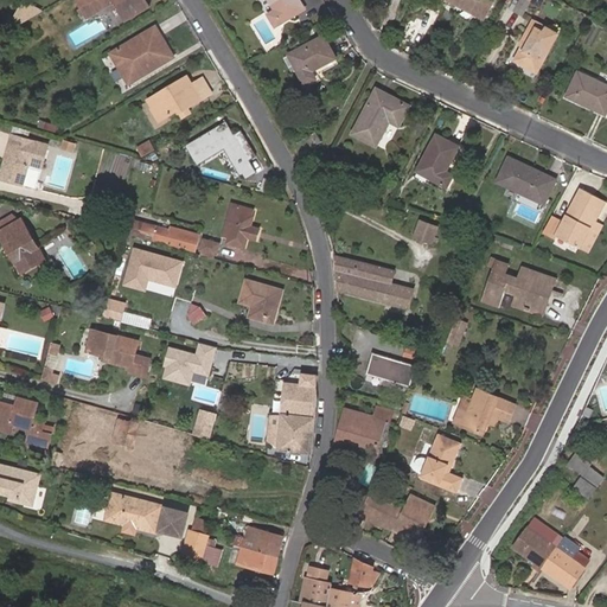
[(77,0),(88,18),(116,2),(114,0),(110,0),(109,0),(77,0)]
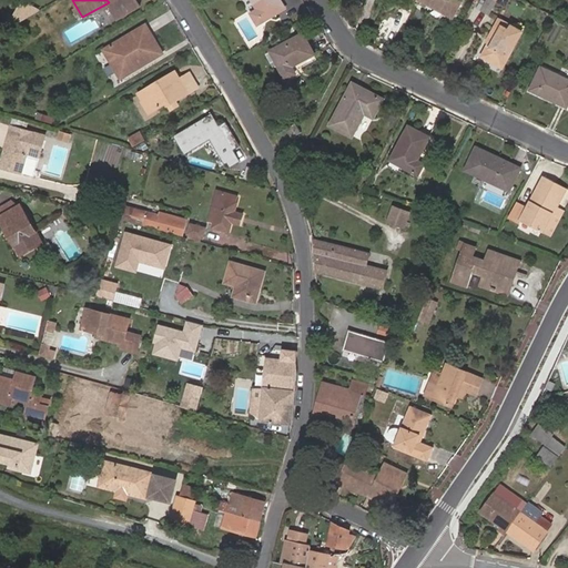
[(118,18),(140,6),(135,0),(102,0),(103,0),(107,0),(109,2),(118,18)]
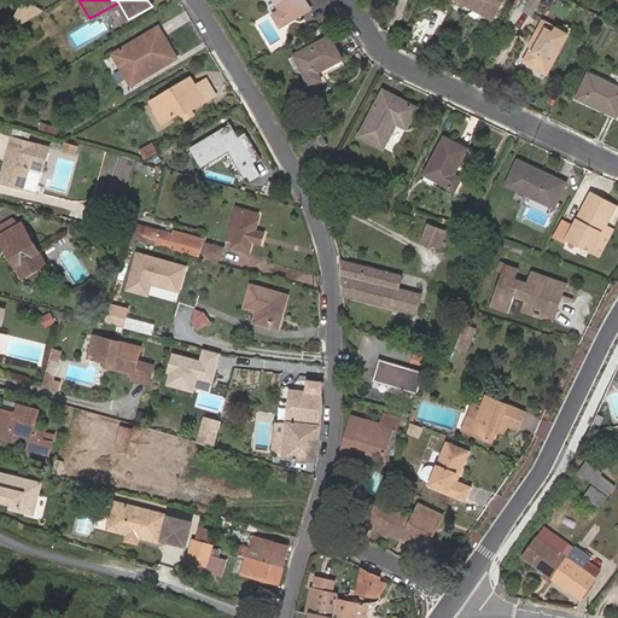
[(274,0),(280,10),(287,23),(312,9),(305,0),(274,0)]
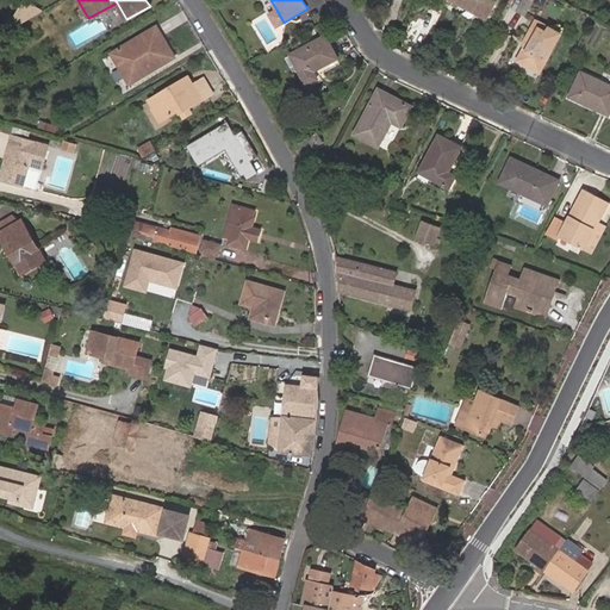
[(450,0),(486,19),(496,0),(450,0)]
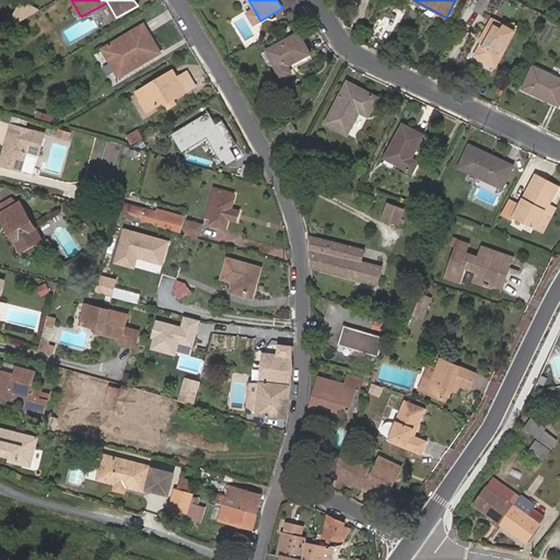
[(476,12),(482,1),(480,0),(471,0),(468,8),(476,12)]
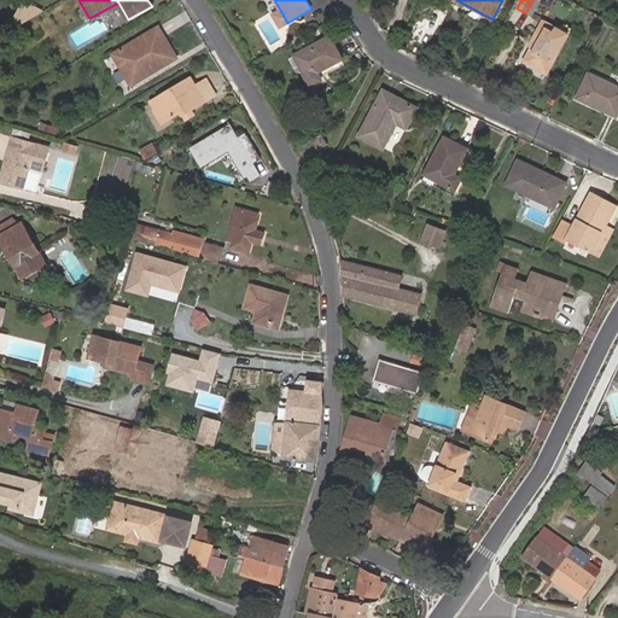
[(21,7),(13,18),(19,24),(27,11),(21,7)]
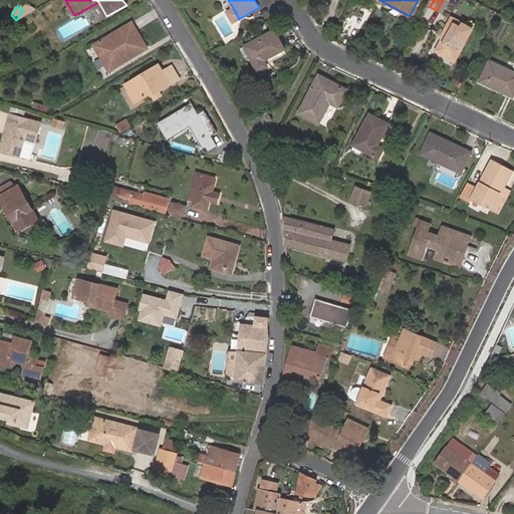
[(233,23),(239,19),(233,8),(227,12),(233,23)]
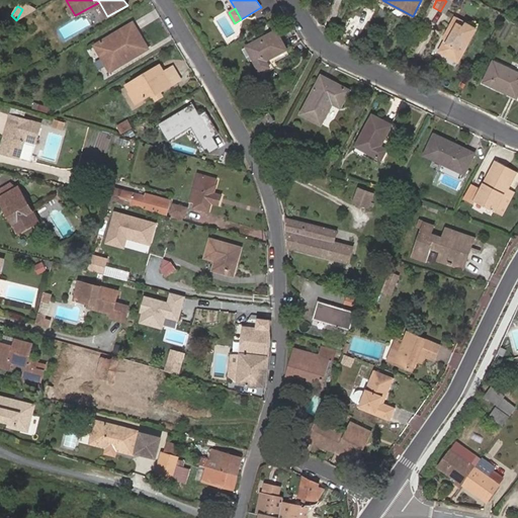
[(458,12),(455,18),(465,23),(468,18),(458,12)]
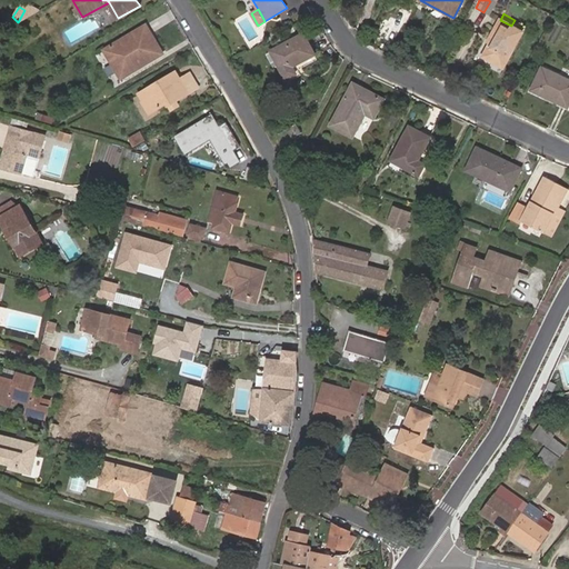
[(511,26),(500,20),(489,40),(492,41),(483,57),(503,68),(523,32),(511,26)]
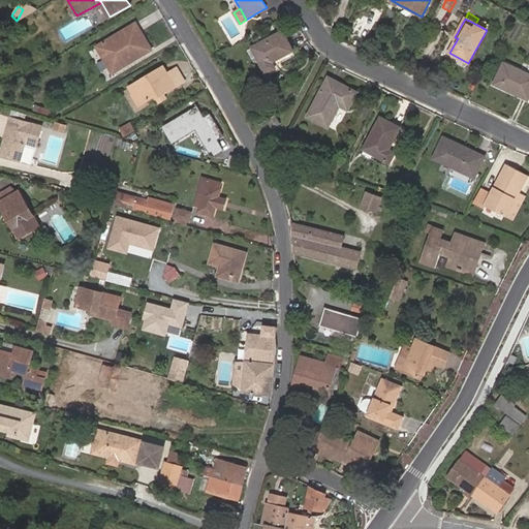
[(125,61),(127,64),(152,50),(136,23),(96,47),(113,73),(122,67),(120,65),(125,61)]
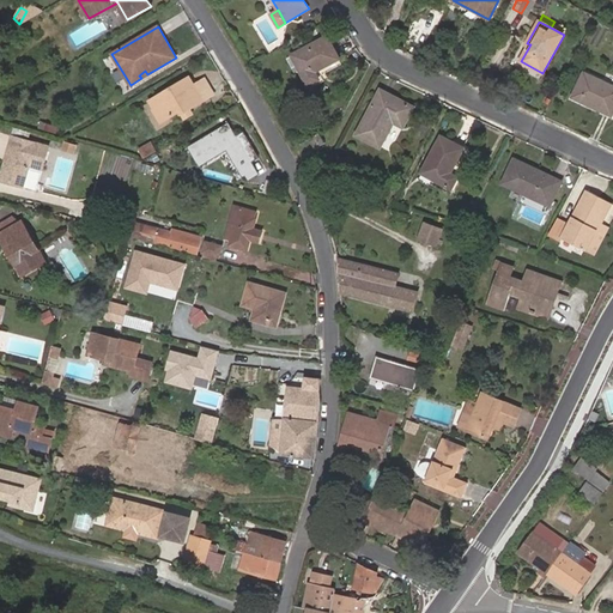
[(316,71),(340,59),(328,36),(293,54),(298,65),(308,85),(321,78),(316,71)]
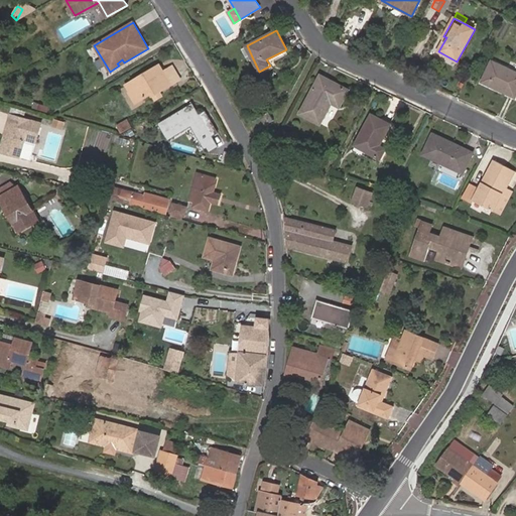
[(251,54),(247,45),(241,49),(246,57),(251,54)]
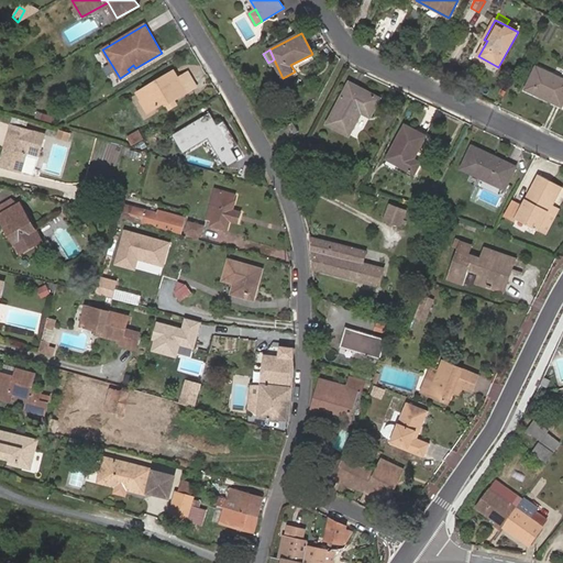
[(562,107),(562,102),(562,79),(537,67),(526,90),(562,107)]
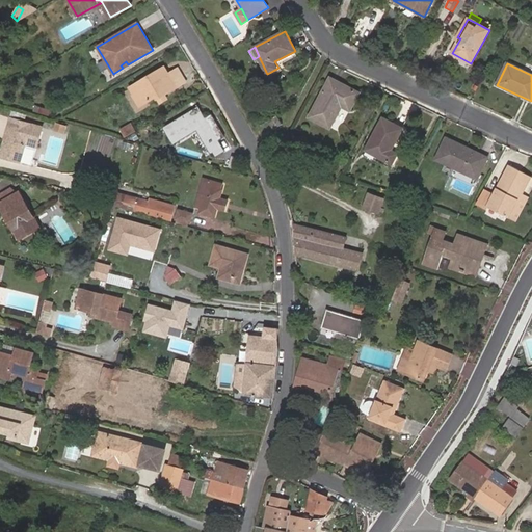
[(165,67),(133,85),(137,94),(133,96),(140,106),(157,96),(158,99),(163,96),(171,90),(180,85),(173,73),(169,75),(168,74),(165,67)]
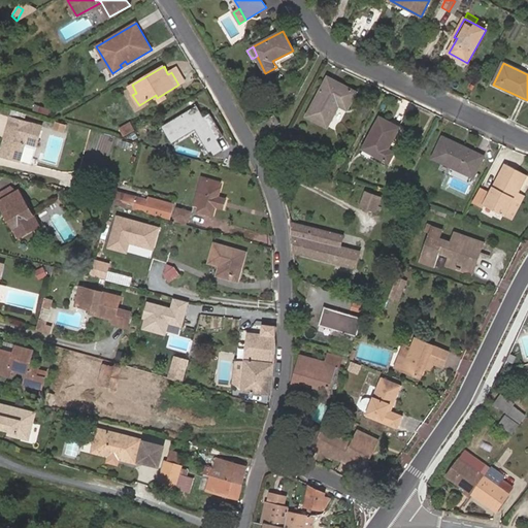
[(177,69),(171,72),(178,85),(185,81),(177,69)]
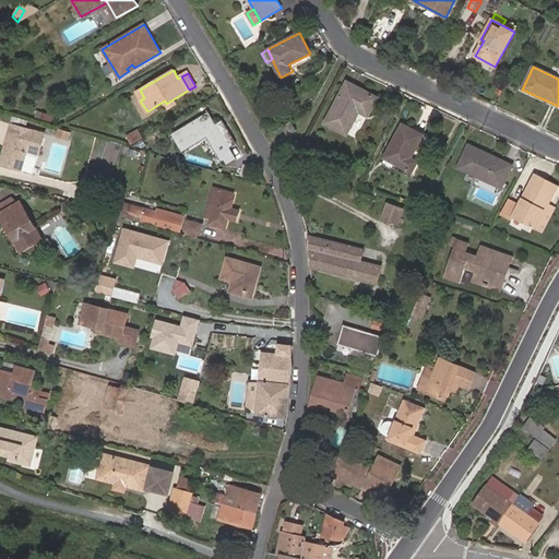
[(378,98),(347,82),(325,123),(347,134),(359,111),(368,116),(378,98)]
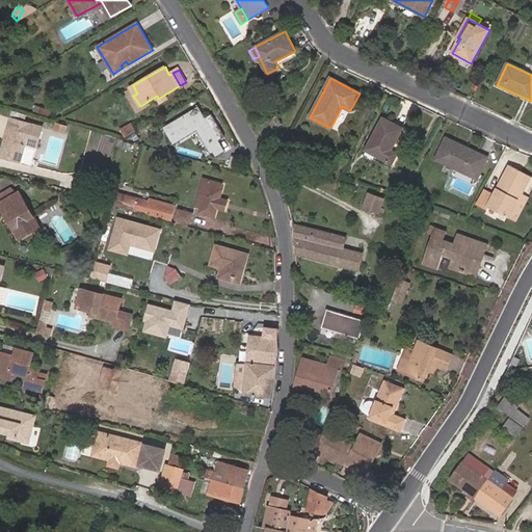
[(49,115),(51,109),(34,105),(33,110),(49,115)]
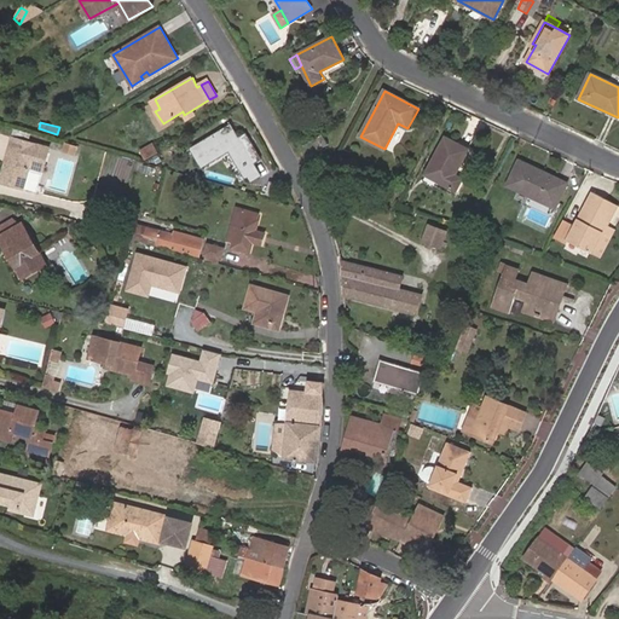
[(241,143),(238,139),(231,125),(191,148),(203,168),(230,154),(244,179),(248,177),(252,181),(260,175),(253,162),(260,158),(248,138),(241,143)]
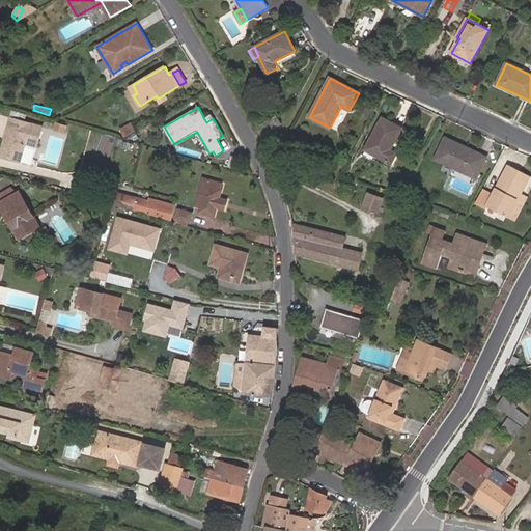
[(277,114),(268,119),(274,129),(282,123),(277,114)]
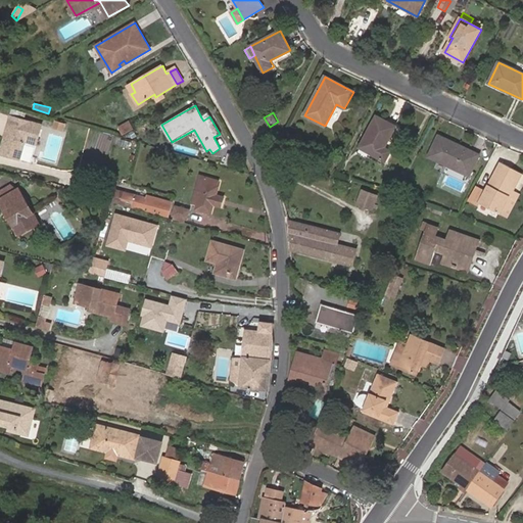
[(30,162),(36,145),(42,125),(11,116),(0,154),(19,159),(30,162)]
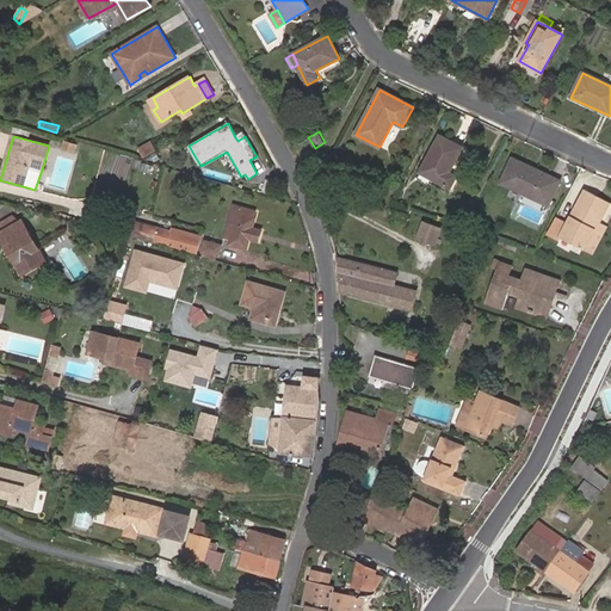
[(449,172),(462,148),(440,136),(421,173),(450,187),(456,176),(449,172)]
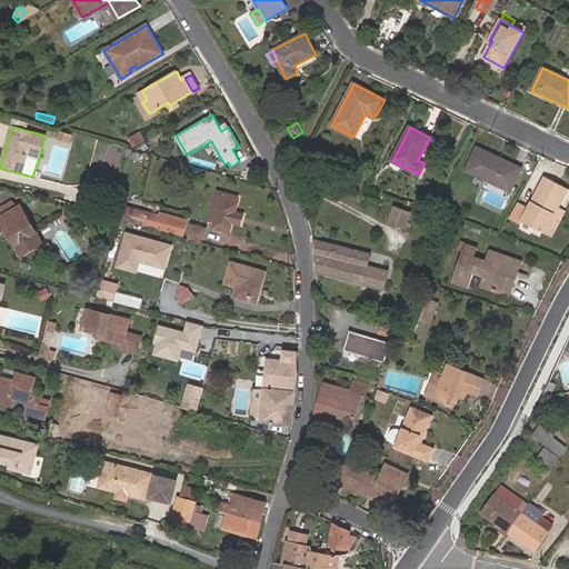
[(71,135),(61,131),(58,139),(68,142),(71,135)]
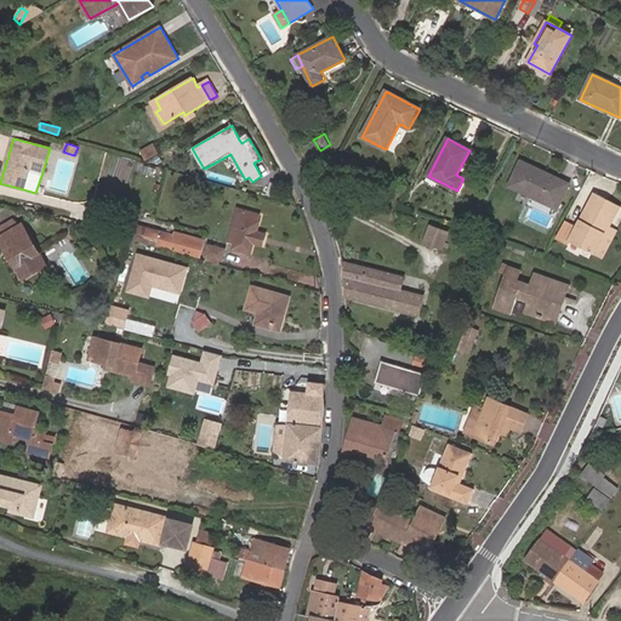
[(158,153),(153,144),(141,151),(146,160),(158,153)]
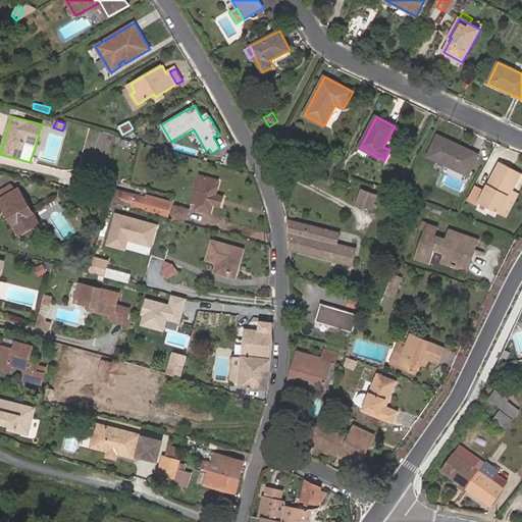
[(468,175),(478,155),(438,136),(428,156),(468,175)]
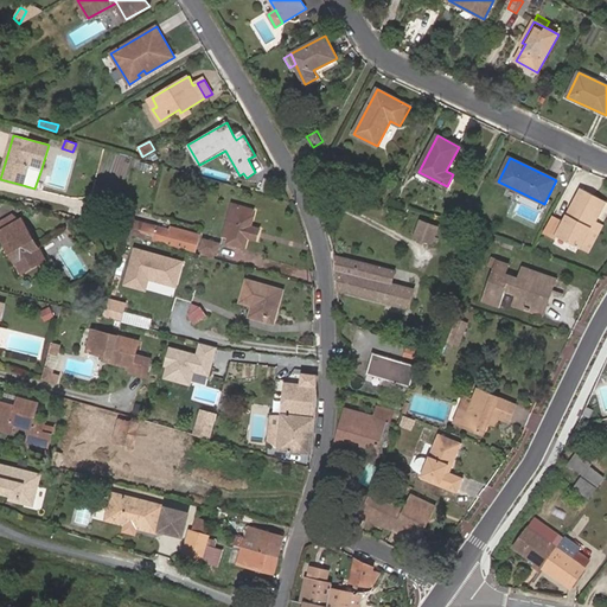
[(333,178),(320,173),(319,180),(331,185),(333,178)]
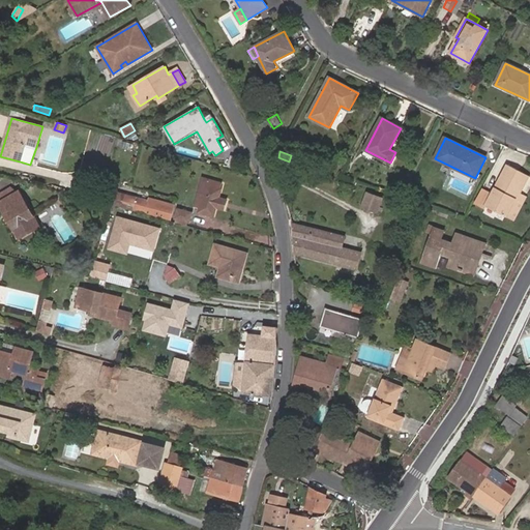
[(516,190),(520,193),(528,176),(508,166),(487,206),(509,217),(520,198),(513,195),(516,190)]
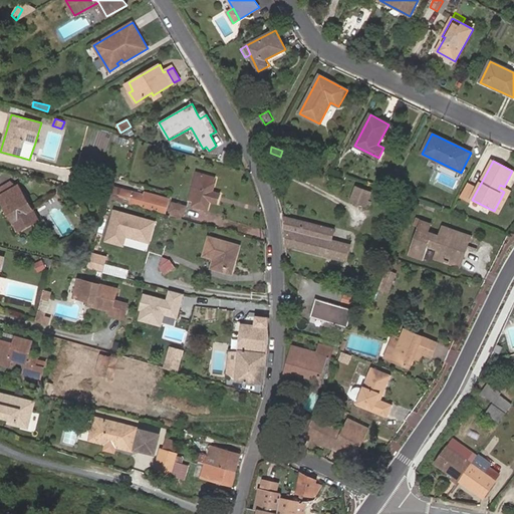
[(215,179),(197,173),(190,200),(194,201),(193,206),(207,210),(210,201),(217,204),(220,194),(213,192),(216,183),(214,183),(215,179)]
